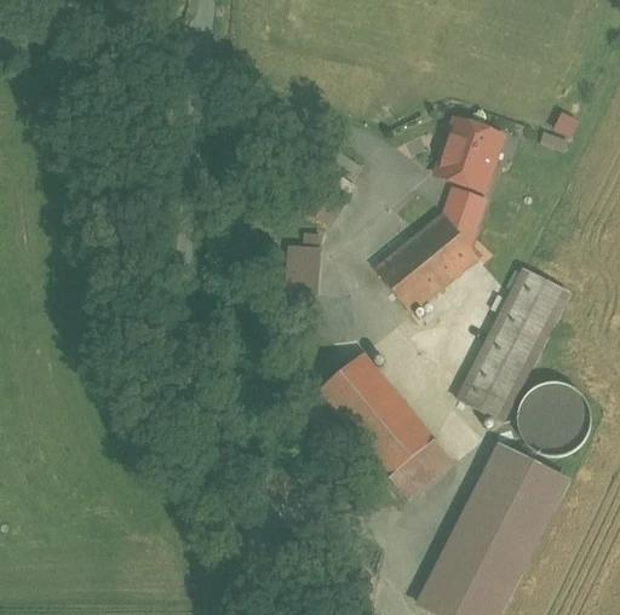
[(507,133),(454,113),(431,174),(454,183),(484,195),(507,133)]
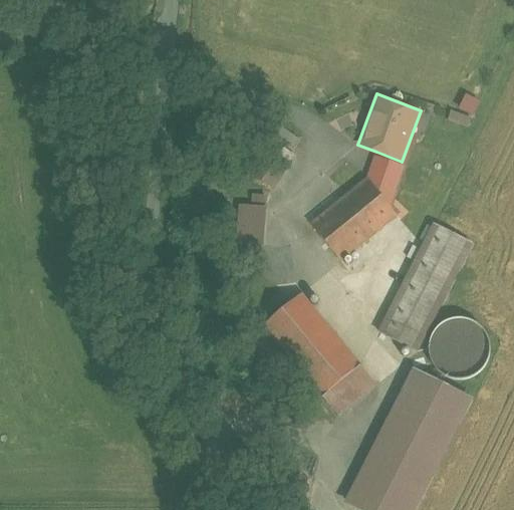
[(300,137),(282,124),(276,134),(294,146),(300,137)]
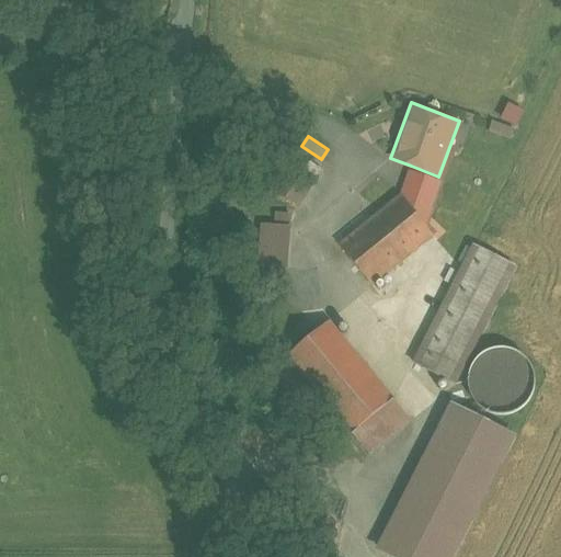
[(302,169),(293,162),(275,189),(297,203),(322,167),(310,159),(302,169)]
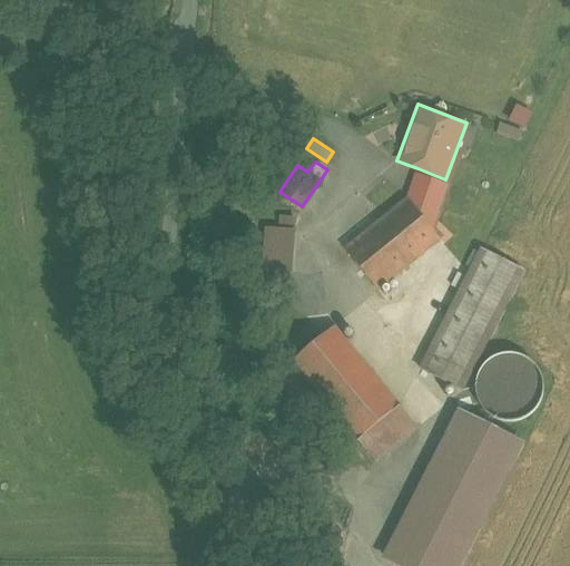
[(452,182),(445,179),(418,168),(408,196),(434,228),(452,182)]
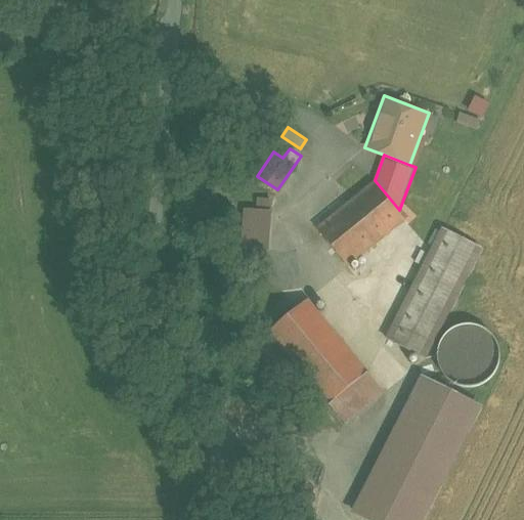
[(399,210),(375,180),(348,202),(367,226),(356,236),(365,249),(404,217),(399,210)]
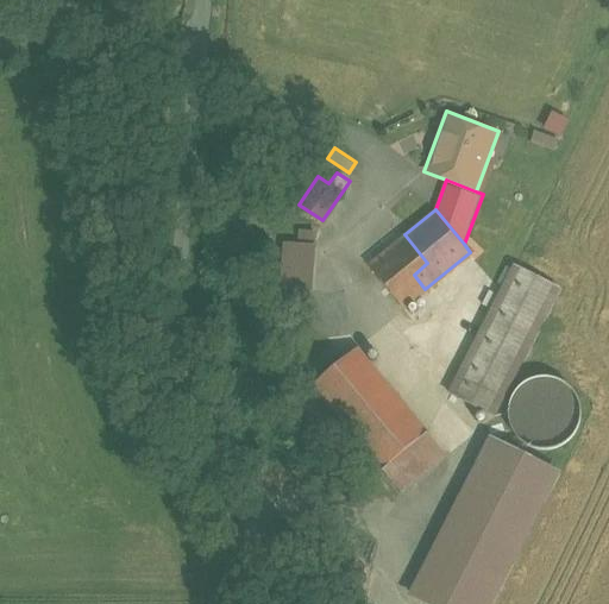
[(427,263),(405,234),(369,263),(405,307),(425,289),(414,275),(427,263)]
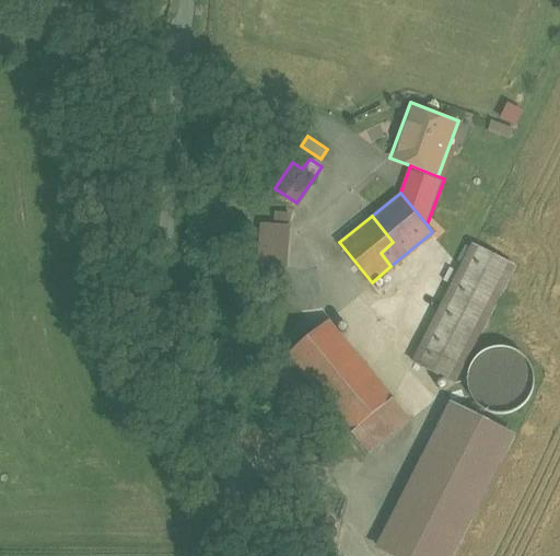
[(290,222),(260,220),(257,263),(287,266),(290,222)]
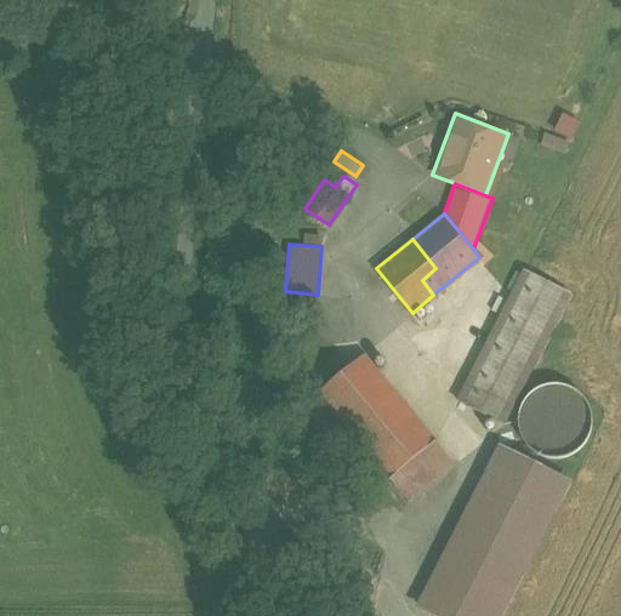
[(571,291),(523,267),(455,397),(503,422),(571,291)]
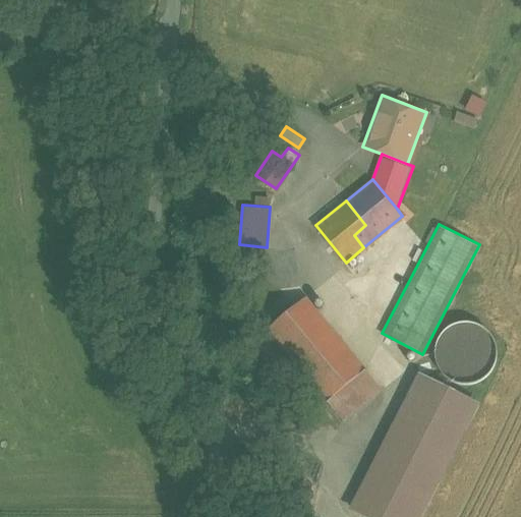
[(305,296),(267,327),(291,356),(307,343),(296,329),(317,311),(305,296)]
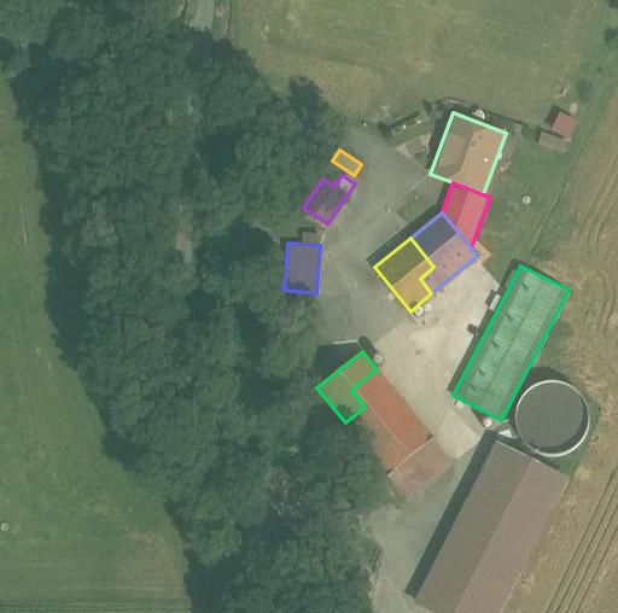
[(452,460),(377,369),(351,390),(365,407),(345,422),(407,497),(452,460)]
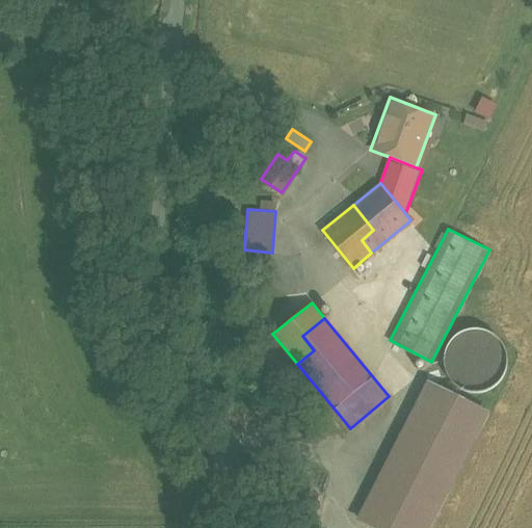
[(429,527),(490,411),(428,378),(355,519),(374,527),(429,527)]
